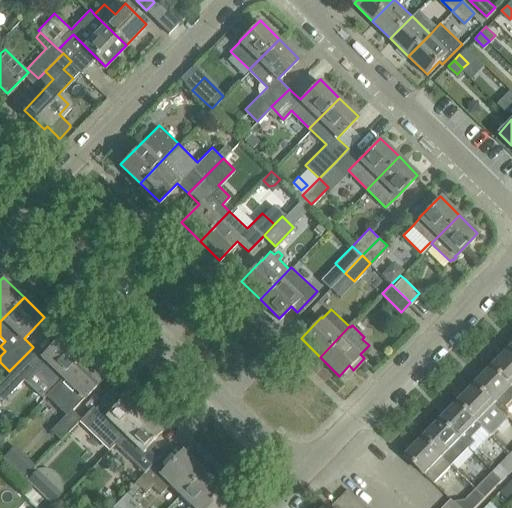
[(0,401),(34,366),(54,385),(84,354),(63,335),(64,334),(63,333),(42,355),(33,347),(9,371),(0,381),(0,401)]
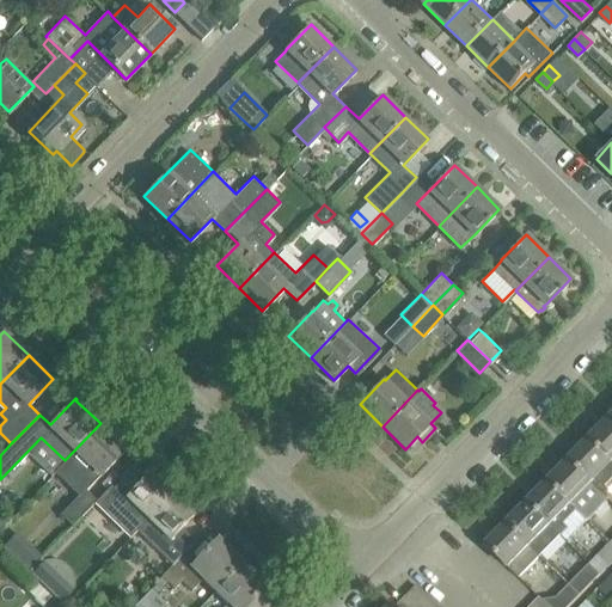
[(587,436),(611,459),(611,418),(607,415),(587,436)]
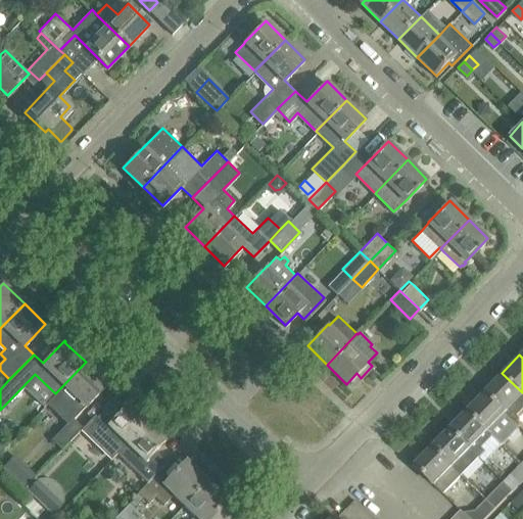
[(62,447),(81,428),(95,413),(86,405),(108,382),(107,381),(106,382),(86,362),(55,393),(76,412),(51,437),(62,447)]
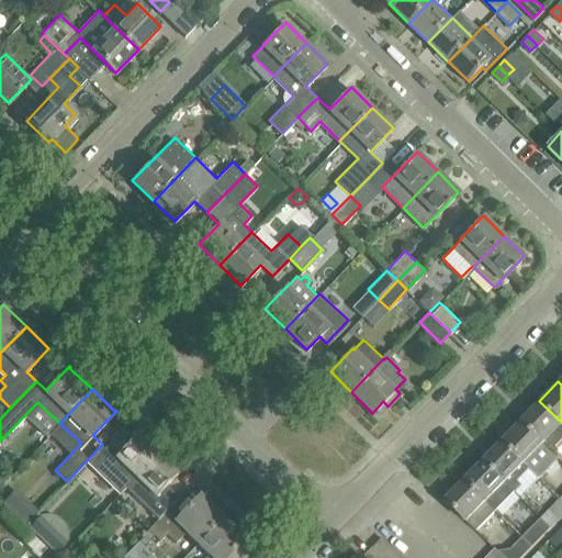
[(549,447),(561,434),(561,422),(539,401),(520,420),(558,456),(549,447)]
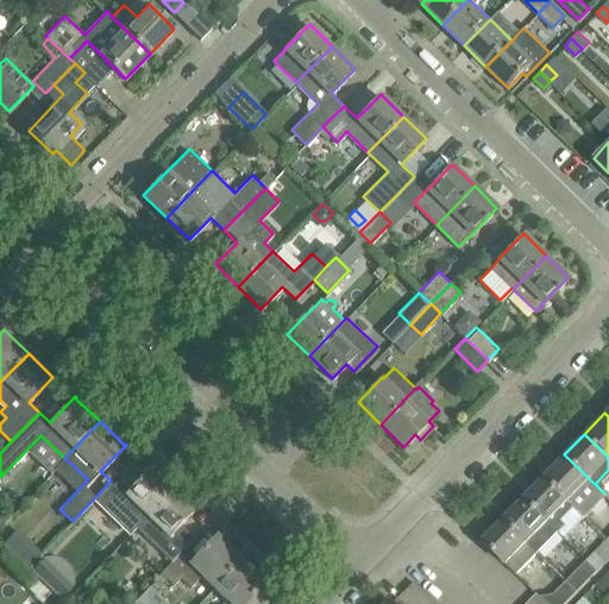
[(604,494),(564,454),(544,476),(583,515),(604,494)]
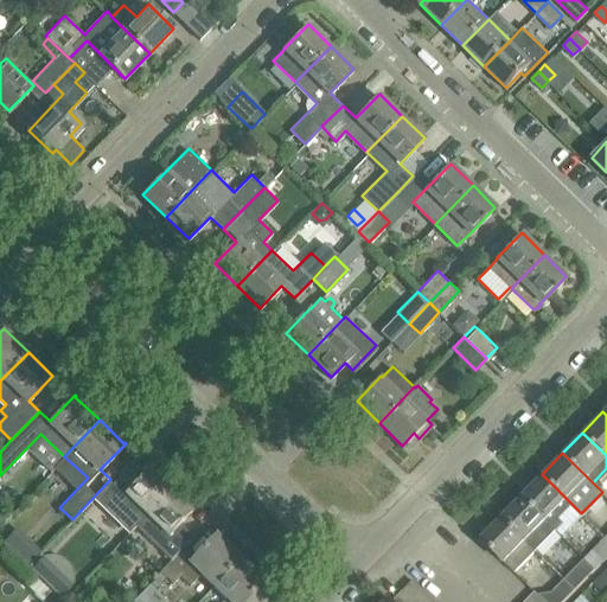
[(129,531),(135,524),(170,488),(148,468),(136,480),(123,467),(110,479),(94,497),(129,531)]
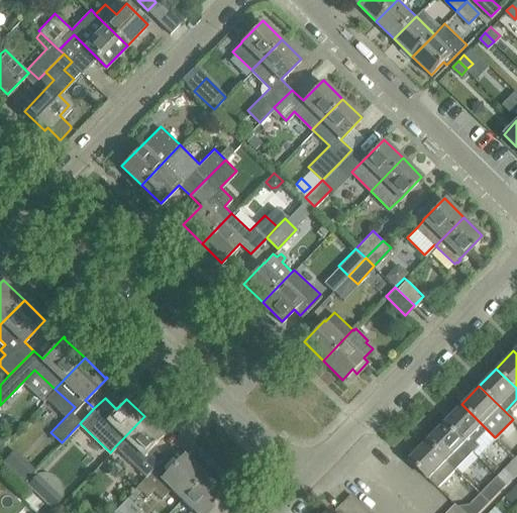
[(495,437),(461,404),(444,422),(473,450),(478,454),(495,437)]
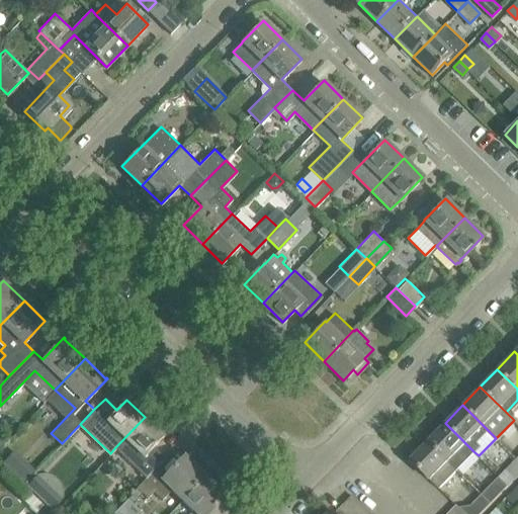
[(115,447),(146,477),(154,468),(165,456),(153,445),(163,435),(145,417),(115,447)]
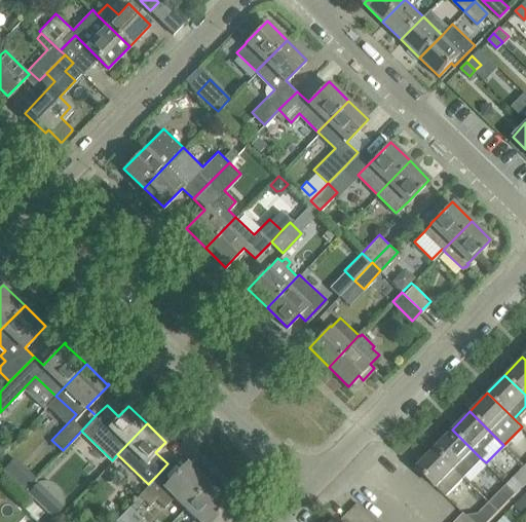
[(435,447),(463,476),(481,458),(452,430),(435,447)]
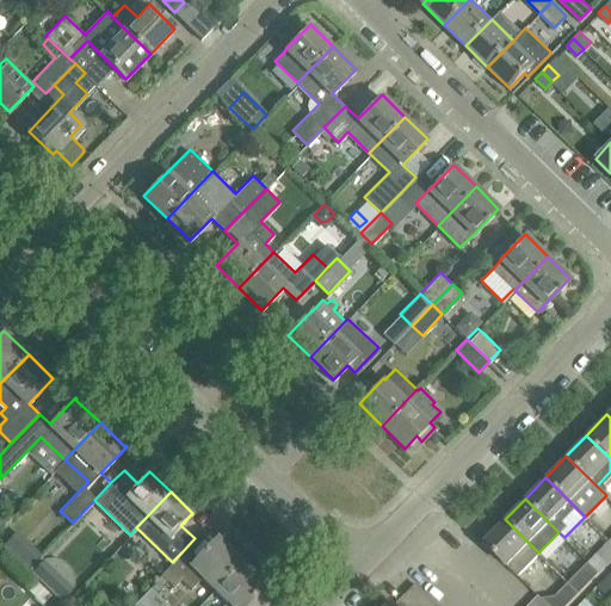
[(538,552),(505,519),(483,542),(518,574),(538,552)]
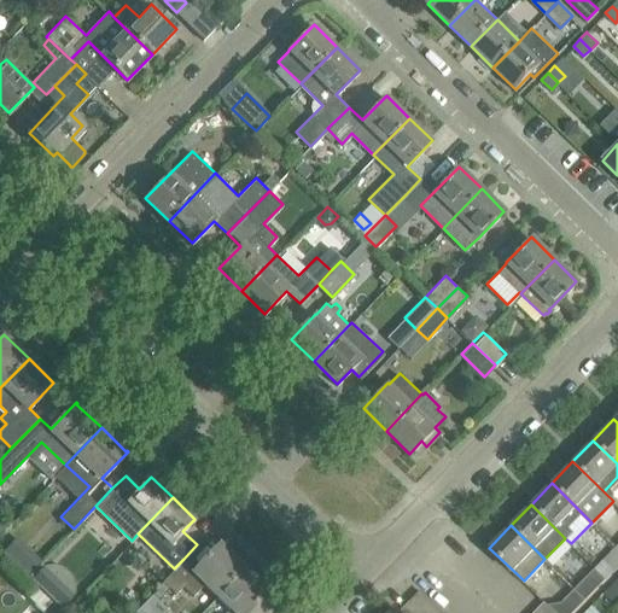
[(205,581),(219,594),(244,567),(220,543),(194,570),(184,559),(174,568),(163,579),(176,591),(184,583),(193,594),(205,581)]
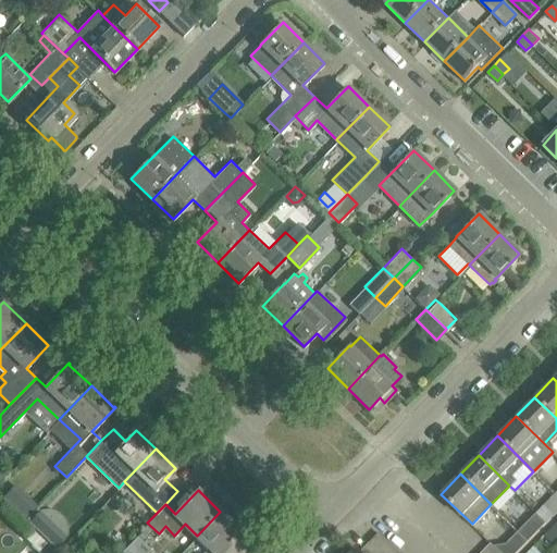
[(556,493),(554,491),(535,511),(547,523),(556,512),(556,493)]
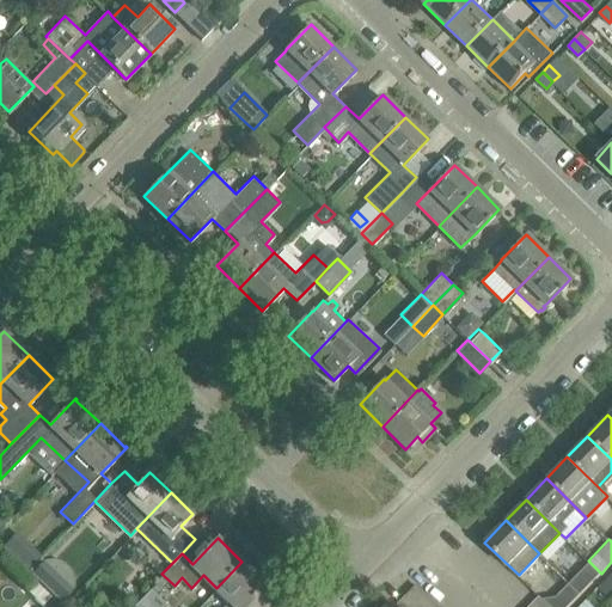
[(32,545),(18,560),(26,569),(41,553),(32,545)]
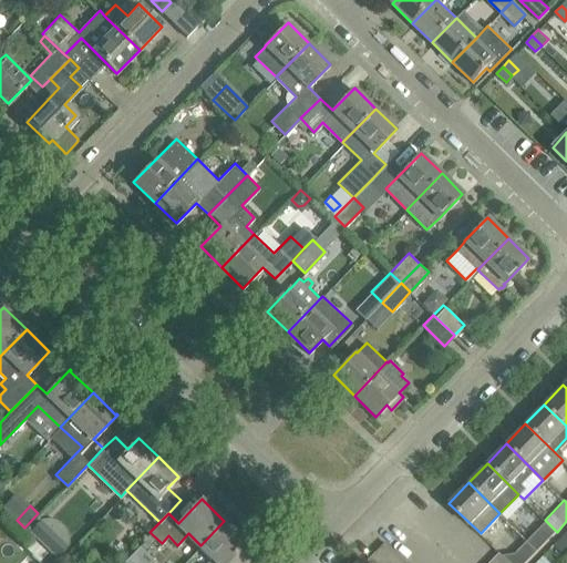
[(39,515),(27,528),(61,560),(72,548),(62,538),(59,541),(47,529),(49,525),(39,515)]
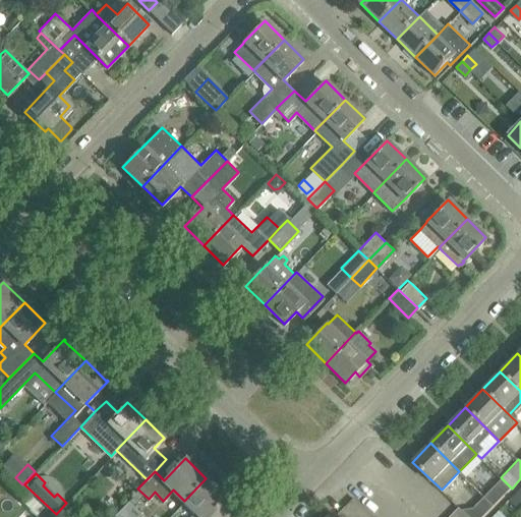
[(501,477),(483,496),(495,507),(512,489),(501,477)]
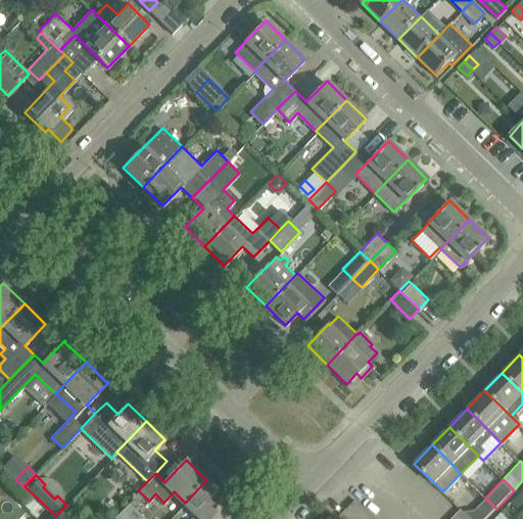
[(185,503),(189,507),(195,513),(189,518),(226,518),(230,515),(221,507),(228,500),(206,480),(185,503)]
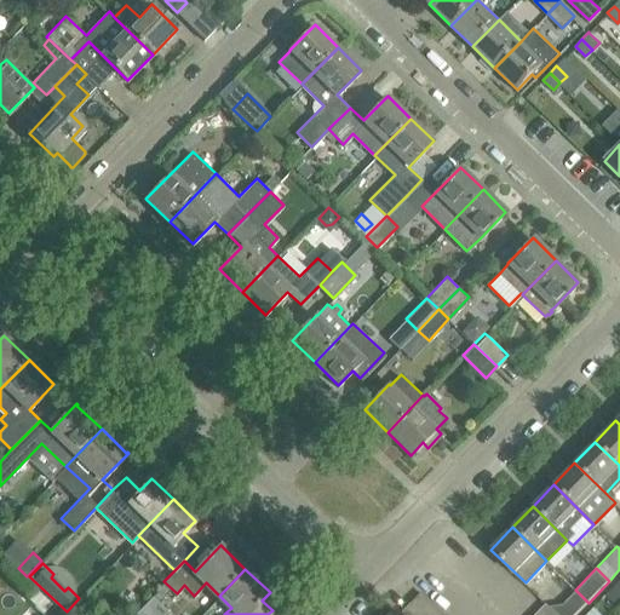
[(33,582),(24,592),(45,611),(53,603),(33,582)]
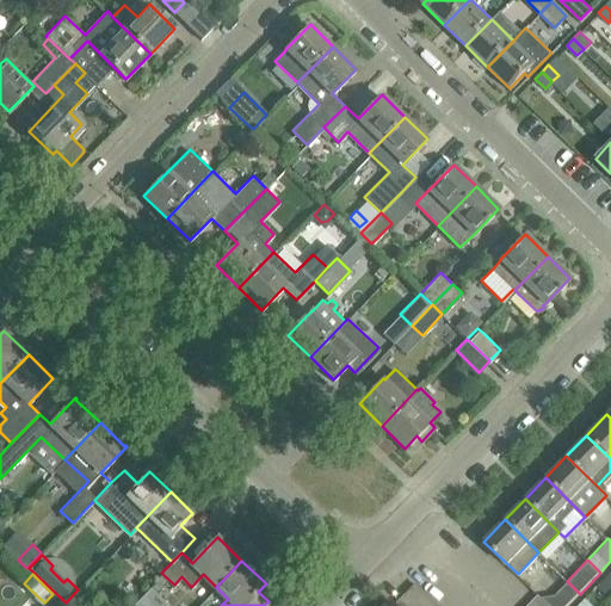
[(568,605),(580,594),(567,581),(555,594),(557,595),(549,604),(551,605),(568,605)]
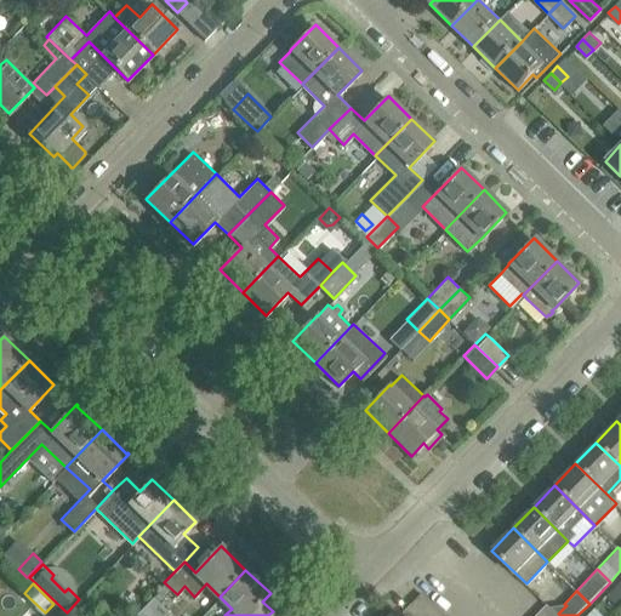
[(411,603),(425,615),(439,615),(444,612),(422,592),(411,603)]
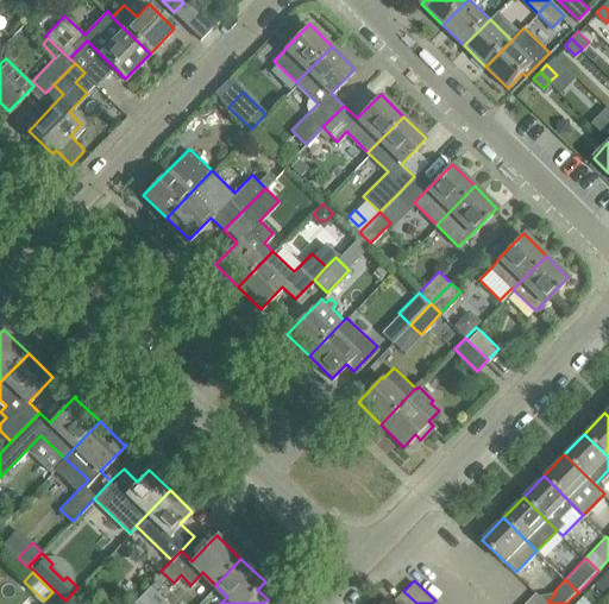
[(149,583),(133,599),(137,603),(163,603),(168,601),(158,592),(155,589),(151,584),(149,583)]
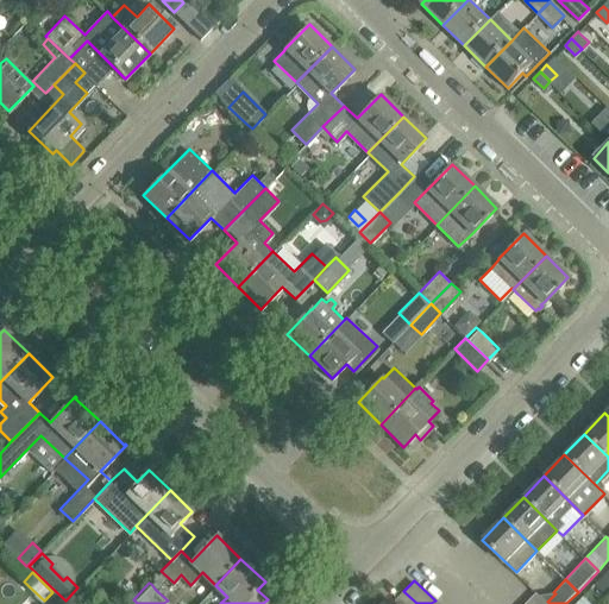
[(393,602),(395,603),(416,603),(403,591),(393,602)]
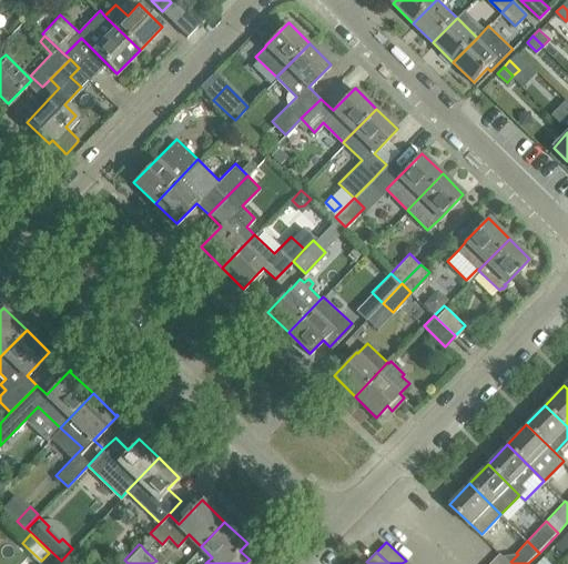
[(513,563),(510,562),(500,552),(492,561),(494,563),(513,563)]
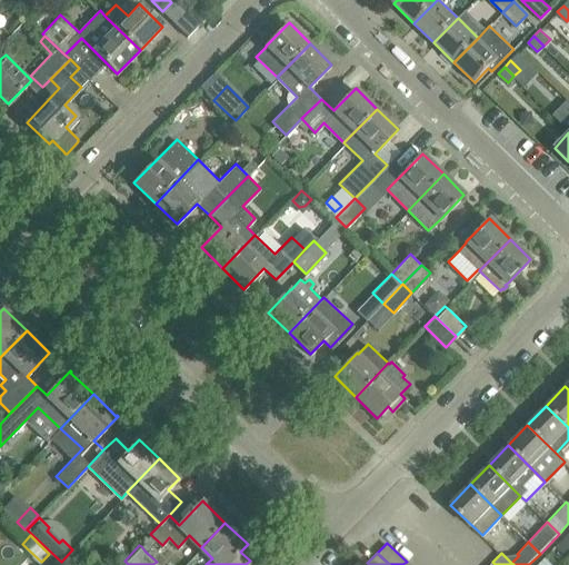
[(60,564),(50,555),(41,564),(60,564)]
